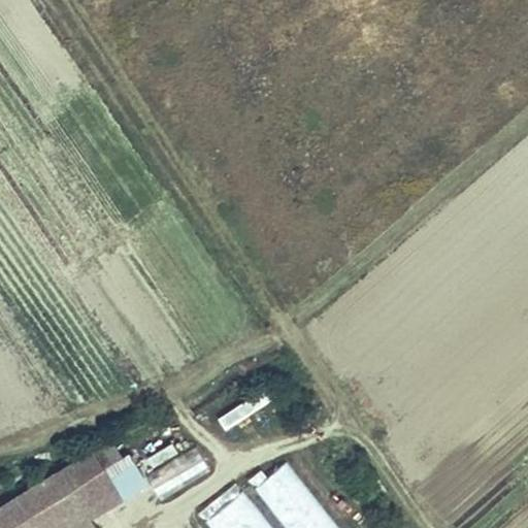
[(123,457),(111,437),(59,470),(89,517),(121,496),(109,479),(104,468),(123,457)]
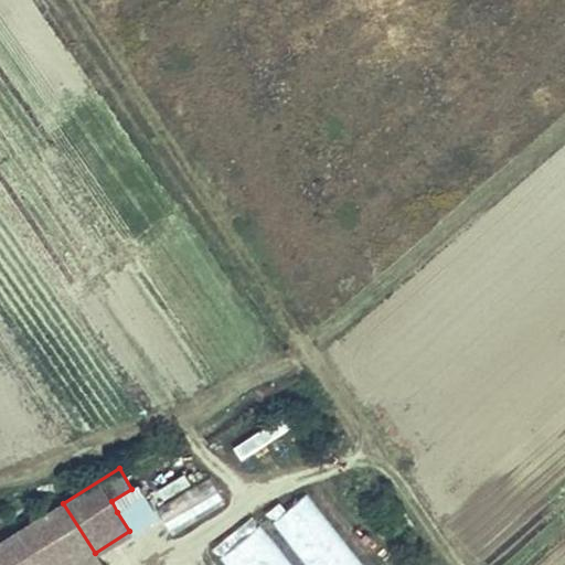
[(171,532),(225,502),(211,476),(156,505),(171,532)]
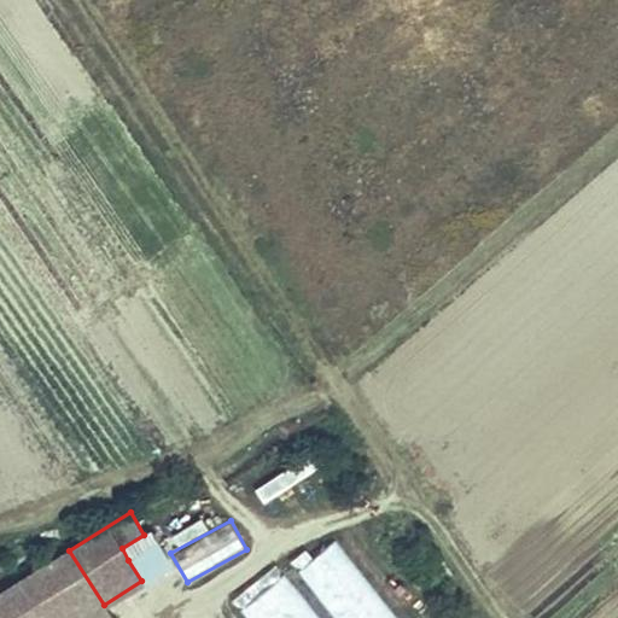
[(122,548),(128,560),(159,541),(152,530),(144,535),(122,548)]
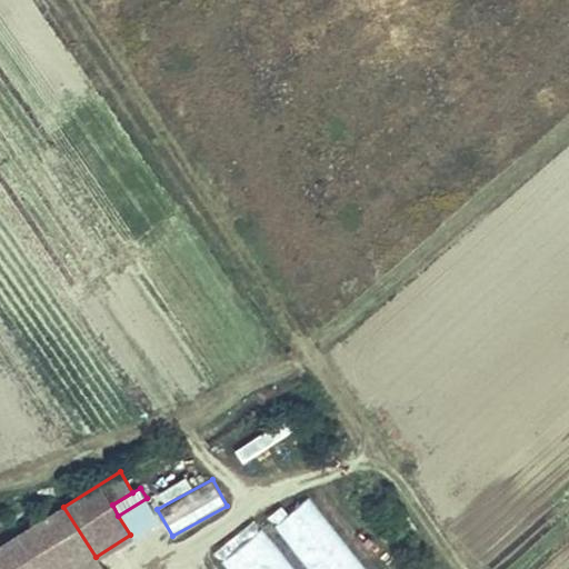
[(102,568),(96,557),(63,507),(32,525),(56,561),(57,563),(60,568),(102,568)]
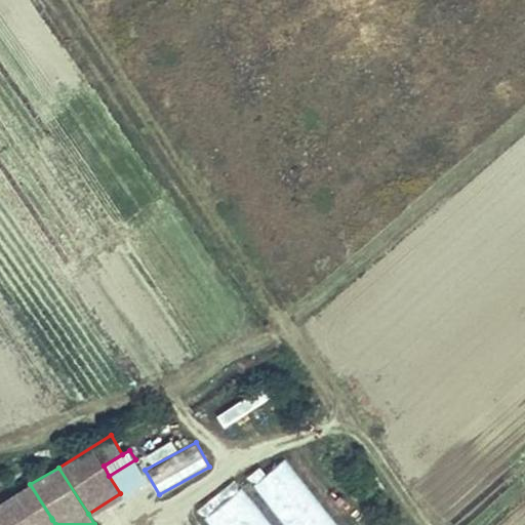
[(0,524),(43,524),(52,520),(51,518),(30,484),(6,499),(0,502),(0,524)]
